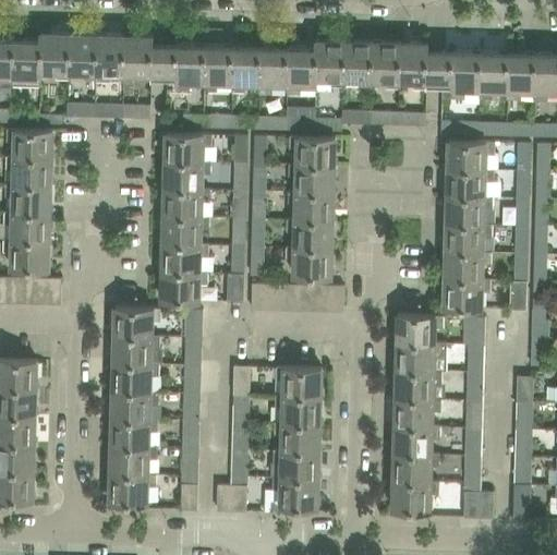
[(39,34),(39,41),(40,41),(39,72),(55,72),(55,80),(68,81),(68,73),(67,73),(68,35),(39,34)]
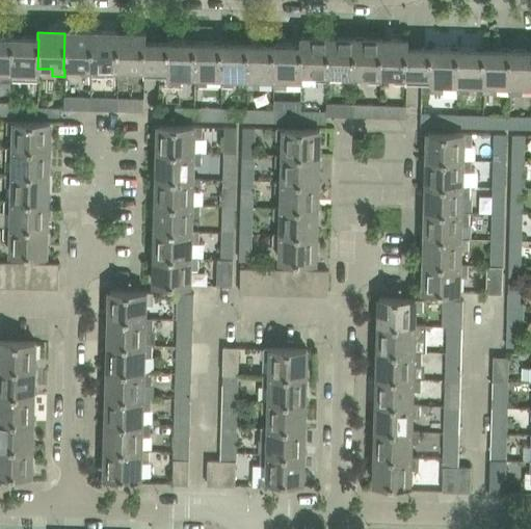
[(90,33),(64,33),(63,70),(64,70),(78,70),(78,77),(90,78),(90,70),(90,33)]
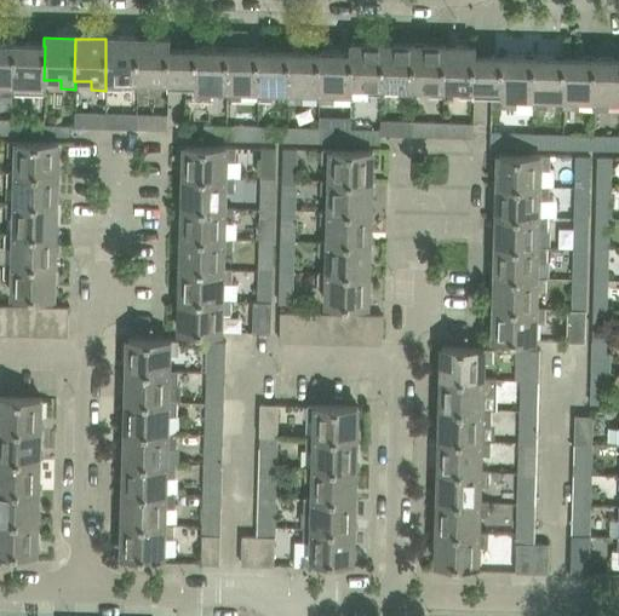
[(137,40),(105,39),(105,81),(122,82),(122,91),(137,91),(137,82),(136,82),(137,40)]
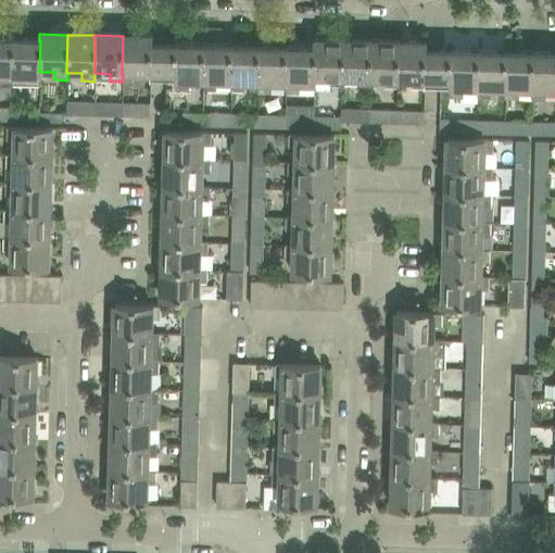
[(151,37),(123,36),(122,74),(123,74),(137,74),(137,82),(150,83),(151,46),(151,37)]
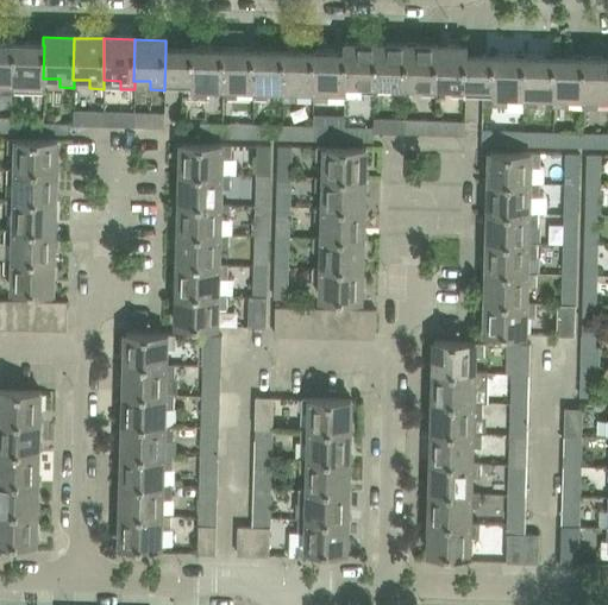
[(13,94),(13,86),(13,44),(0,43),(0,86),(0,94),(13,94)]
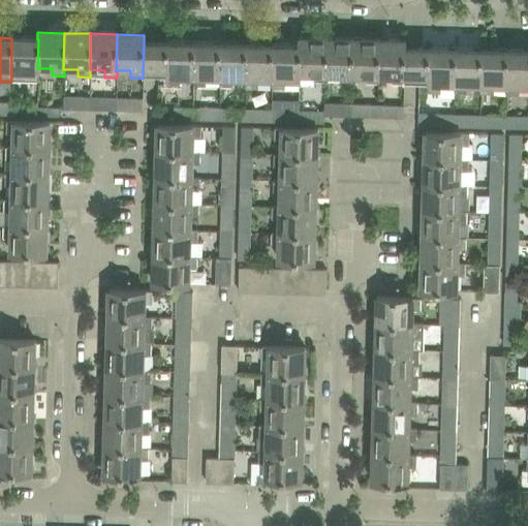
[(11,38),(11,74),(11,82),(26,82),(37,83),(37,68),(38,39),(37,39),(11,38)]
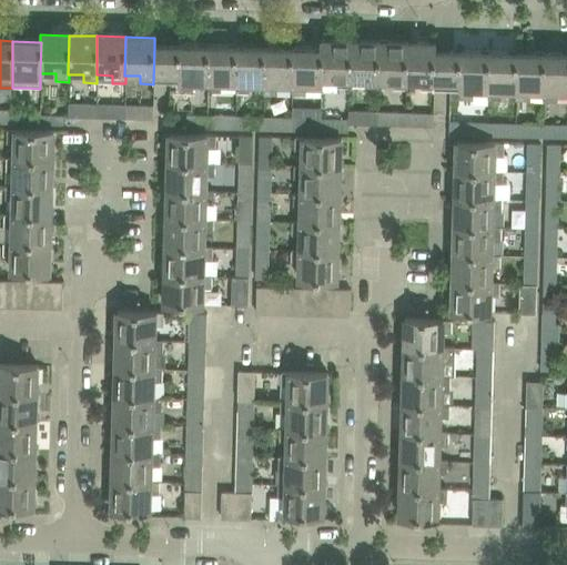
[(350,90),(350,81),(348,81),(350,42),(321,41),(320,50),(321,50),(321,81),(336,81),(336,89),(350,90)]
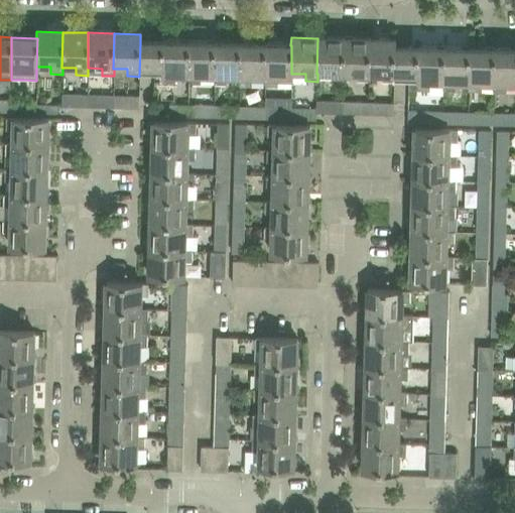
[(343,82),(343,75),(342,75),(343,39),(317,38),(316,74),(317,74),(331,74),(331,82),(343,82)]
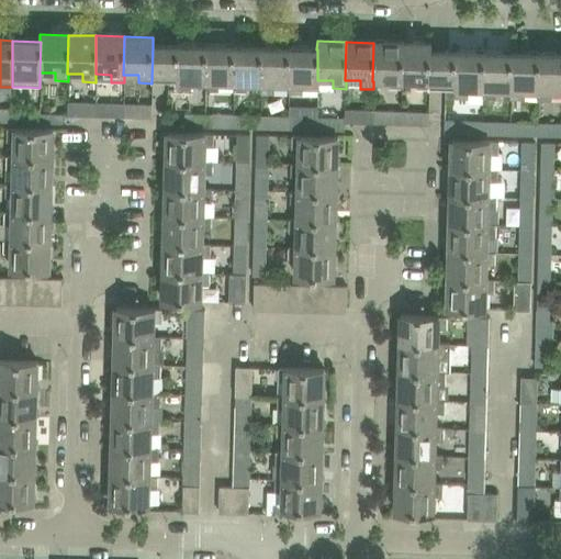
[(401,90),(402,82),(400,82),(401,43),(373,43),(372,81),(373,81),(389,81),(389,90),(401,90)]
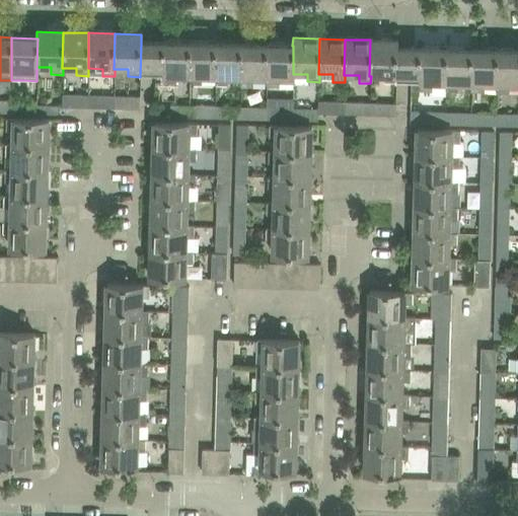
[(395,84),(396,49),(396,41),(370,40),(369,76),(371,76),(384,76),(384,84),(395,84)]
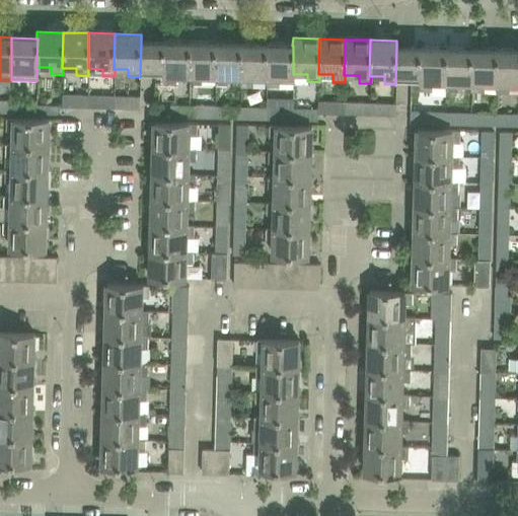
[(141,43),(140,77),(143,77),(154,77),(154,78),(162,78),(164,78),(165,43),(144,43),(141,43)]
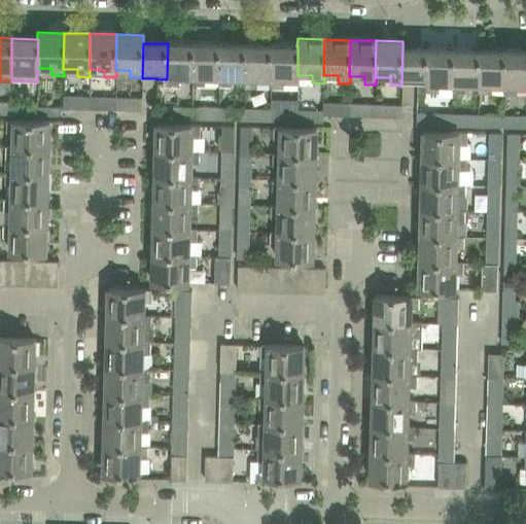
[(165,79),(165,86),(176,88),(177,79),(190,80),(194,80),(195,44),(168,43),(167,79),(165,79)]
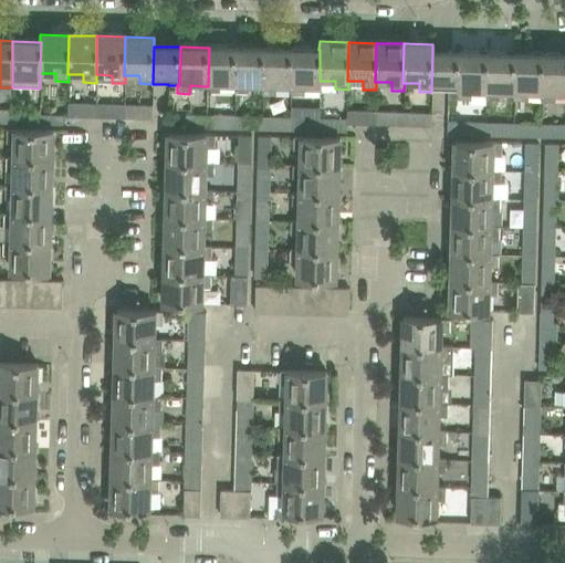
[(208,86),(208,94),(220,94),(220,86),(232,86),(233,86),(236,86),(237,48),(209,48),(208,86)]
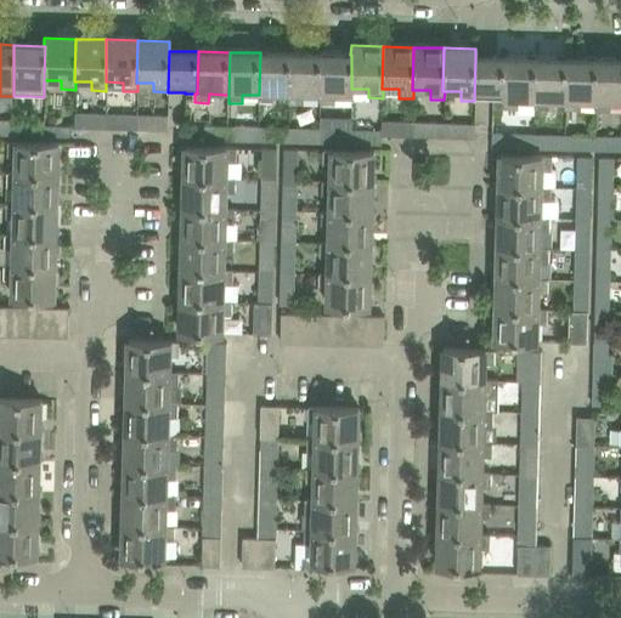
[(259,95),(259,103),(272,105),(272,96),(289,96),(291,54),(260,52),(259,95)]
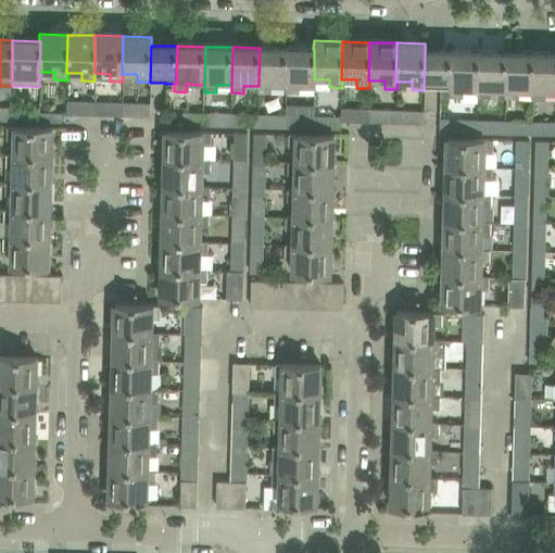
[(270,95),(270,86),(286,87),(287,49),(260,48),(259,86),(259,95),(270,95)]
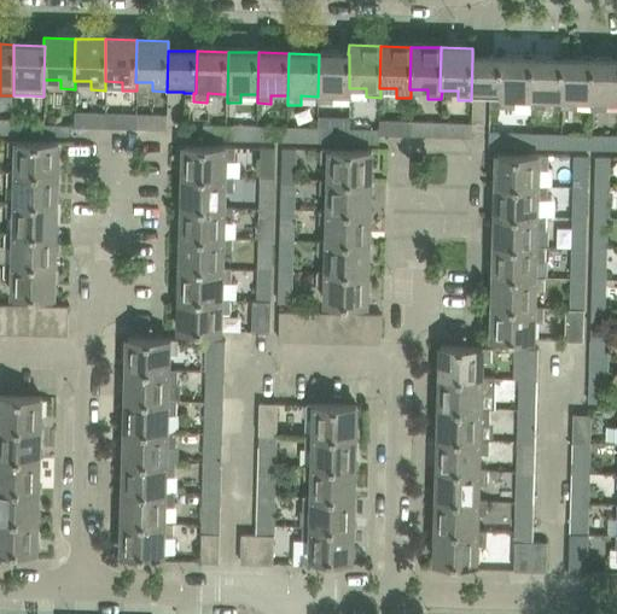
[(349,98),(349,88),(349,54),(348,54),(319,54),(318,97),(318,105),(332,105),(332,97),(349,98)]
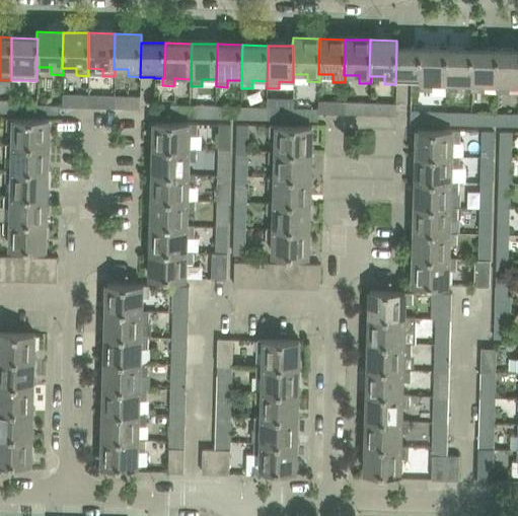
[(396,49),(395,84),(410,84),(419,85),(421,85),(422,50),(420,49),(411,49),(396,49)]
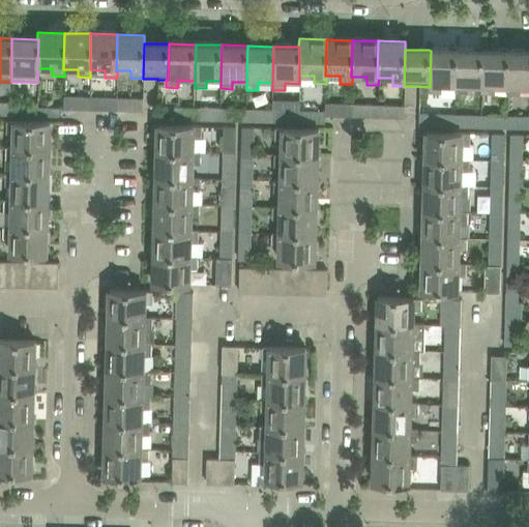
[(428,93),(440,94),(440,87),(453,87),(456,87),(457,51),(431,51),(430,87),(428,87),(428,93)]
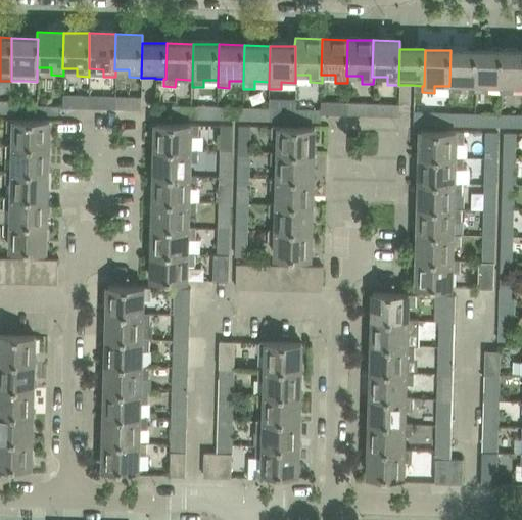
[(460,86),(474,87),(476,87),(477,51),(451,50),(449,86),(447,86),(447,93),(460,93),(460,86)]
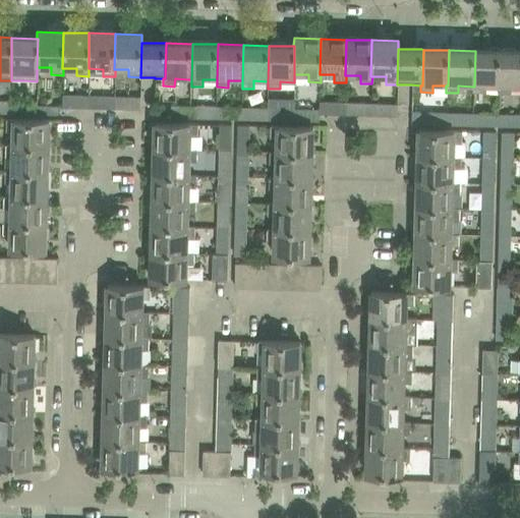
[(483,87),(498,88),(500,88),(501,52),(475,51),(474,87),(472,87),(471,94),(483,94),(483,87)]
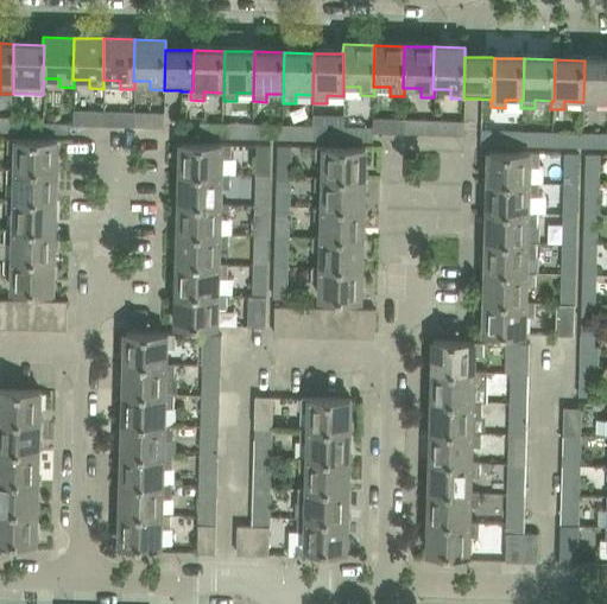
[(594,102),(606,102),(606,61),(585,61),(583,102),(581,102),(581,109),(594,110),(594,102)]
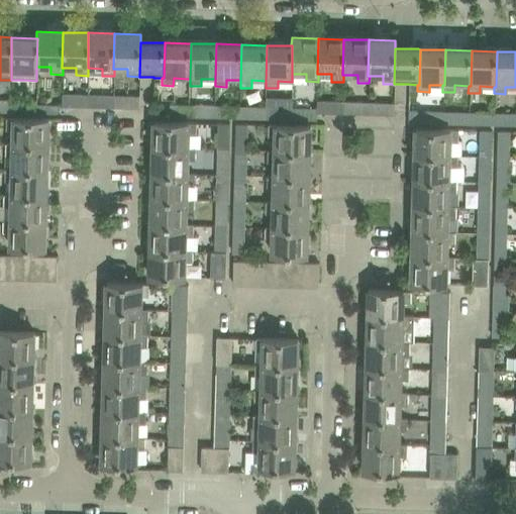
[(80,97),(61,97),(61,108),(80,108),(80,97)]
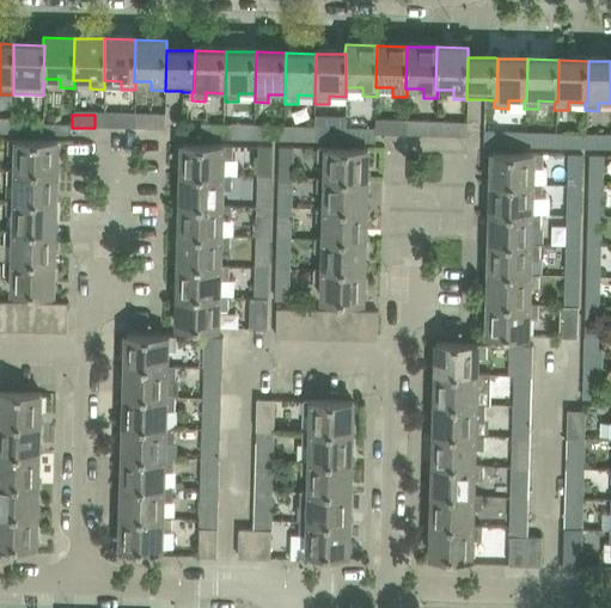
[(126,116),(102,115),(102,128),(124,129),(126,116)]
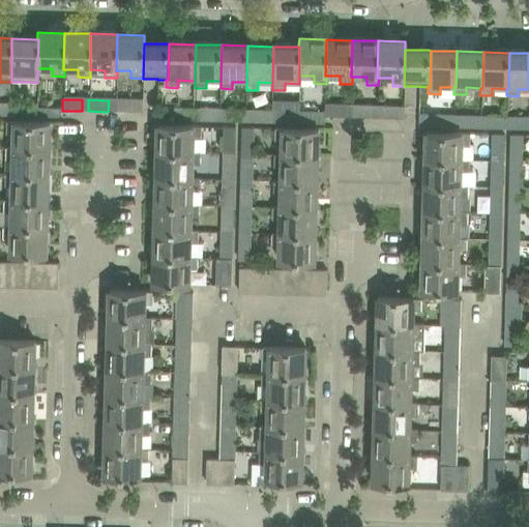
[(135,100),(115,100),(115,112),(135,112),(135,100)]
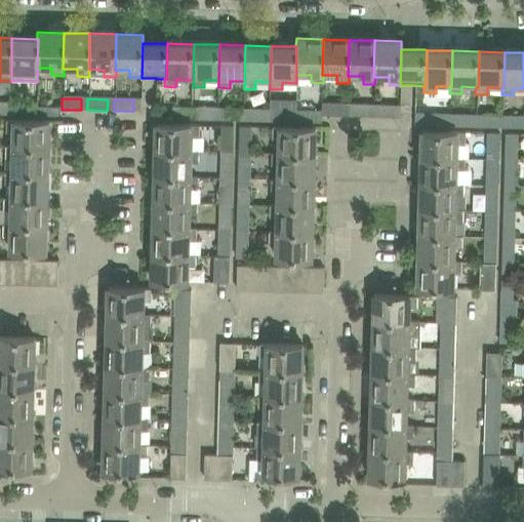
[(10,105),(10,116),(30,117),(31,105),(10,105)]
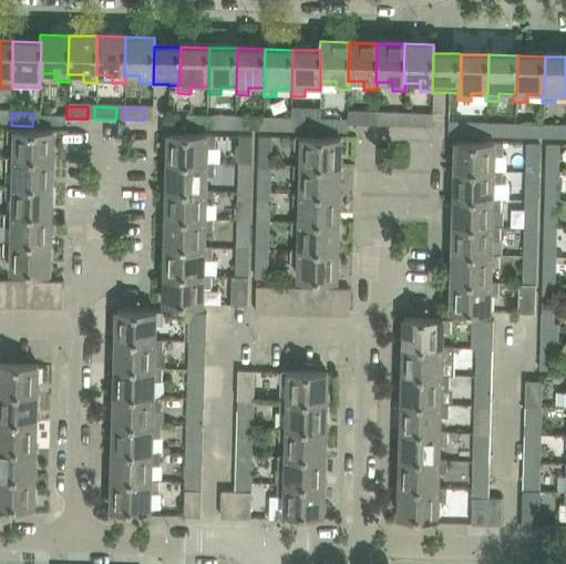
[(347,125),(369,126),(369,114),(347,114),(347,125)]
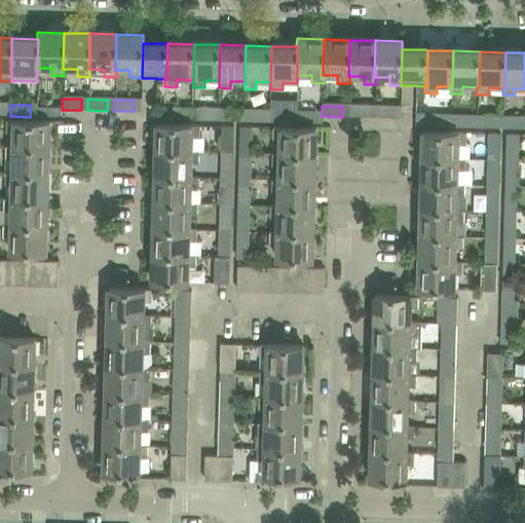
[(347,117),(368,118),(368,107),(348,106),(347,117)]
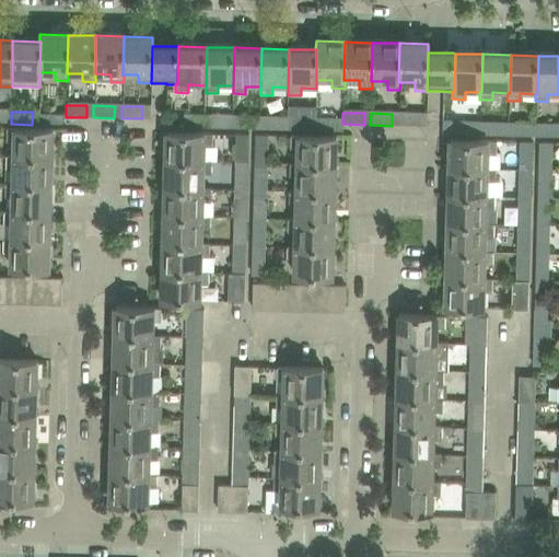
[(419,114),(398,114),(398,126),(419,126),(419,114)]
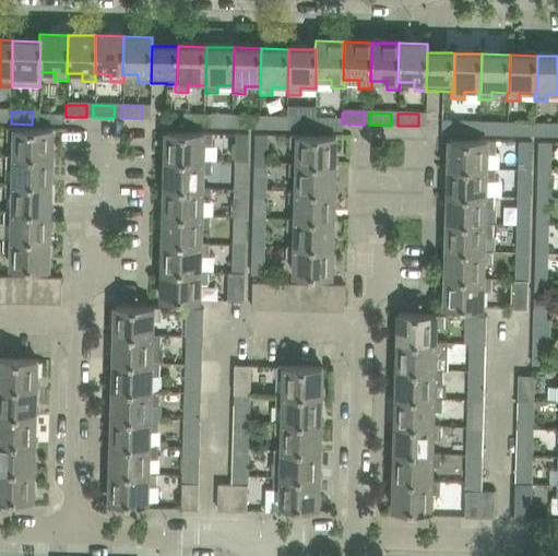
[(38,123),(38,125),(62,125),(62,116),(38,116),(38,123)]
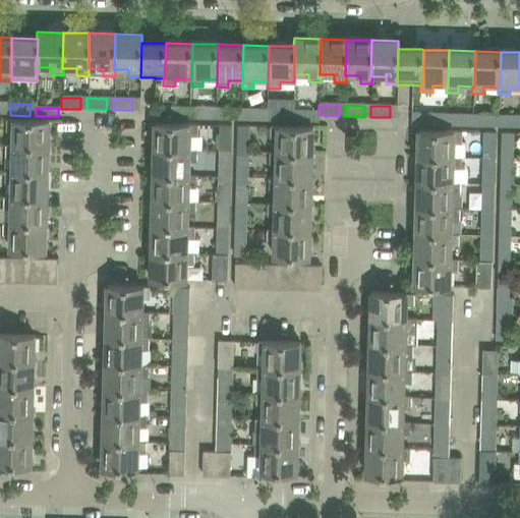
[(171,108),(171,119),(190,120),(190,108),(171,108)]
